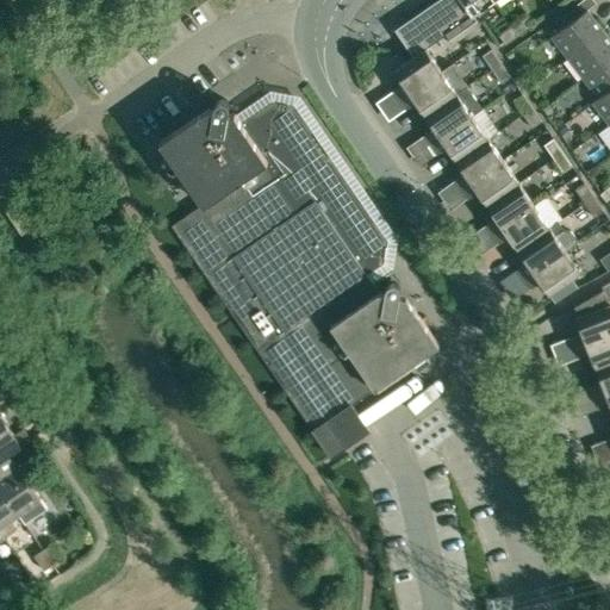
[(425,48),(446,33),(460,24),(472,16),(460,0),(436,0),(394,29),(414,56),(425,48)]
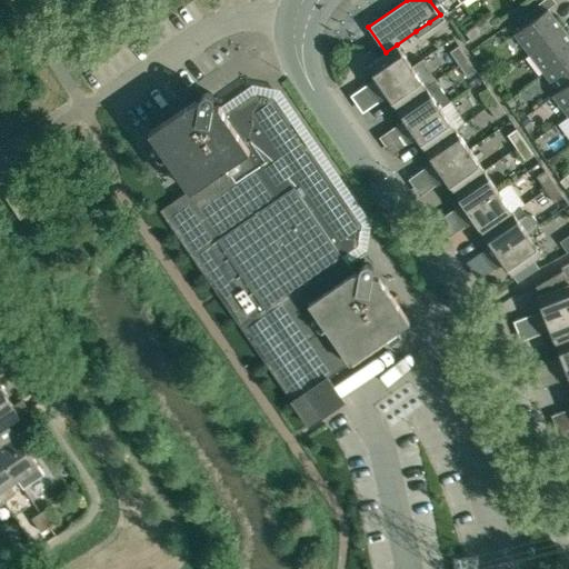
[(429,0),(440,15),(461,0),(460,0),(429,0)]
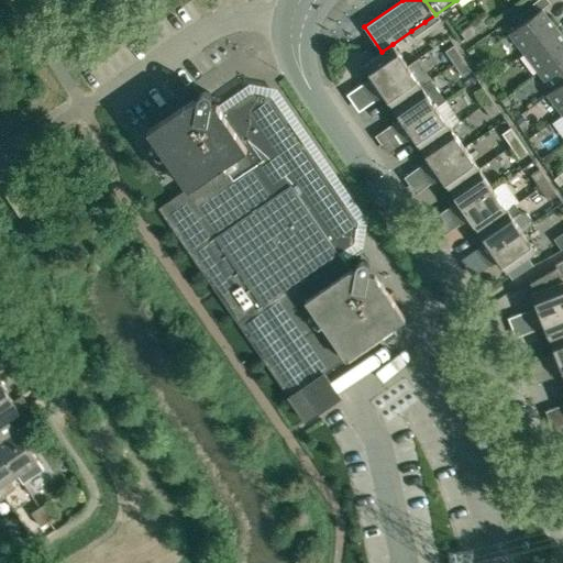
[(548,0),(537,0),(533,3),(539,11),(509,33),(523,53),(556,28),(542,9),(550,2),(548,0)]
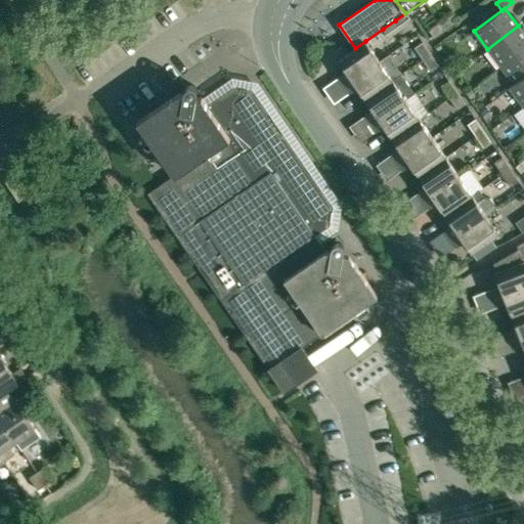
[(440,22),(446,30),(457,22),(452,13),(440,22)]
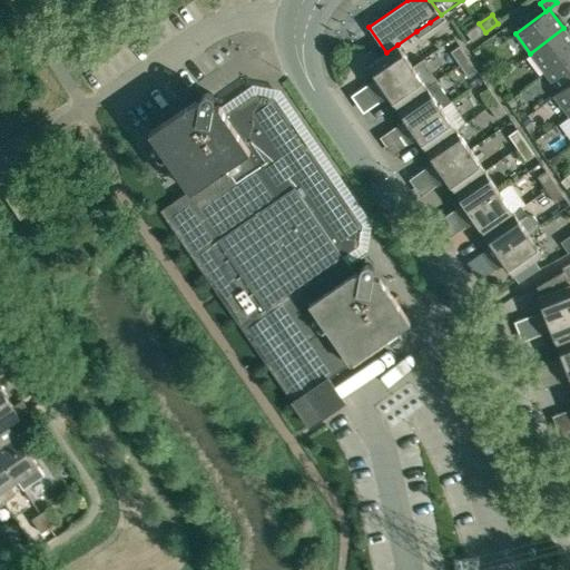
[(472,41),(485,32),(479,23),(467,32),(472,41)]
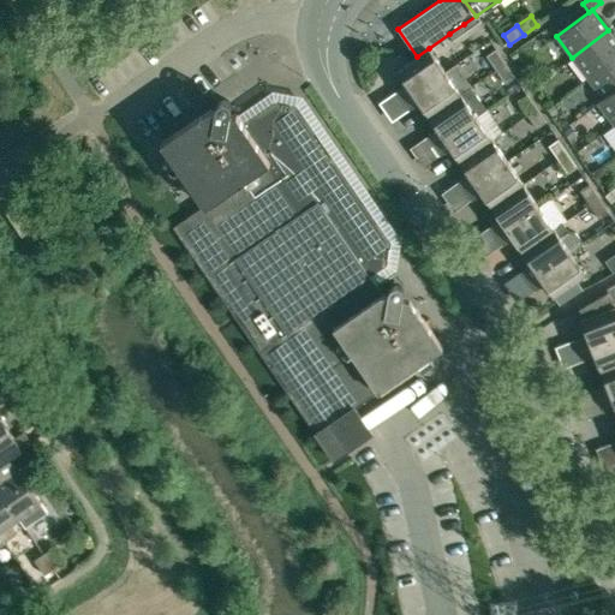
[(614,58),(614,39),(608,30),(572,58),(587,78),(614,58)]
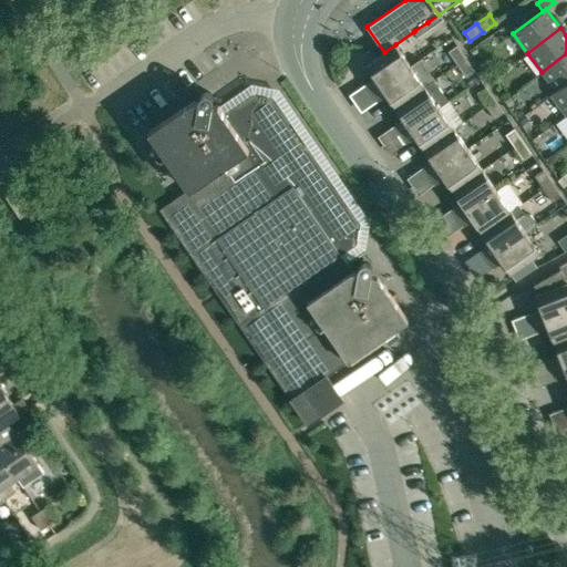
[(371,92),(410,65),(395,44),(384,52),(366,65),(374,78),(366,84),(371,92)]
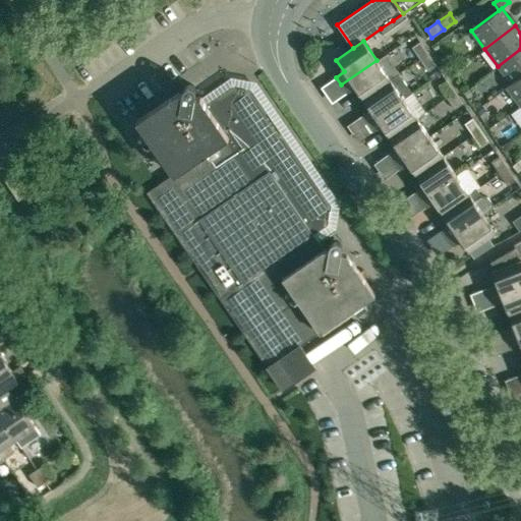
[(419,57),(419,59),(427,53),(420,42),(412,47),(419,57)]
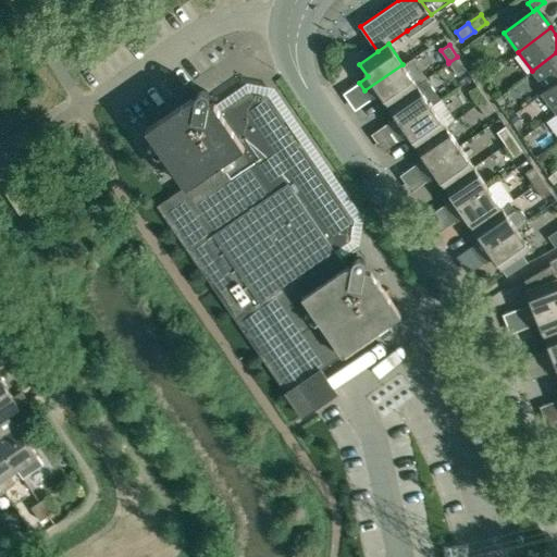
[(542,94),(556,82),(556,52),(532,71),(546,89),(541,93),(542,94)]
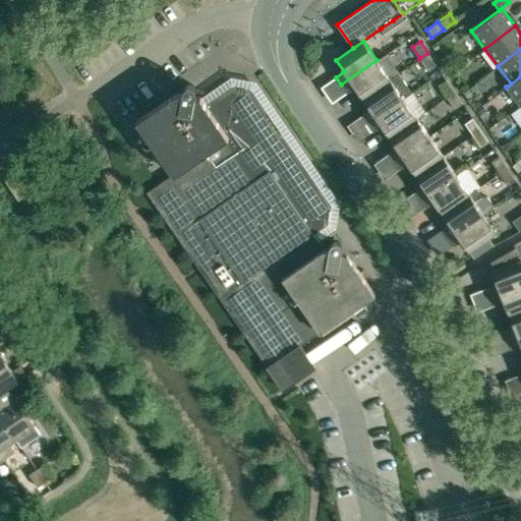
[(436,65),(427,53),(419,59),(427,70),(436,65)]
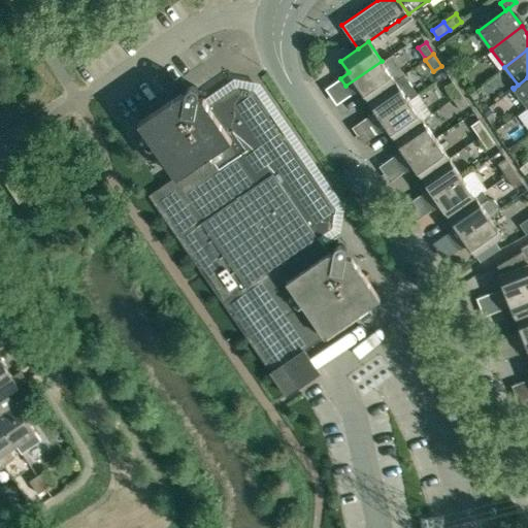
[(391,55),(382,61),(345,86),(352,94),(360,88),(367,99),(403,73),(391,55)]
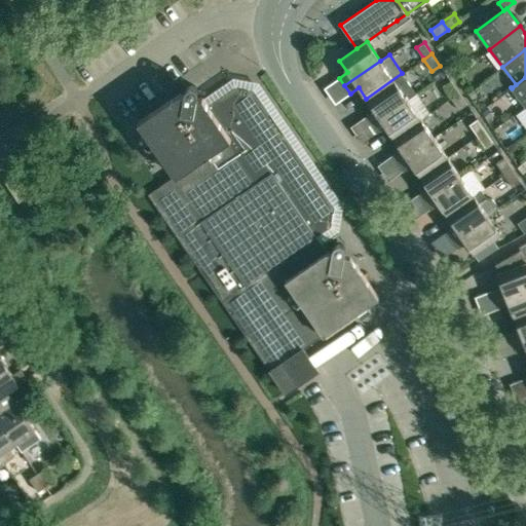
[(402,73),(366,99),(374,110),(366,116),(372,124),(408,100),(407,100),(416,94),(402,73)]
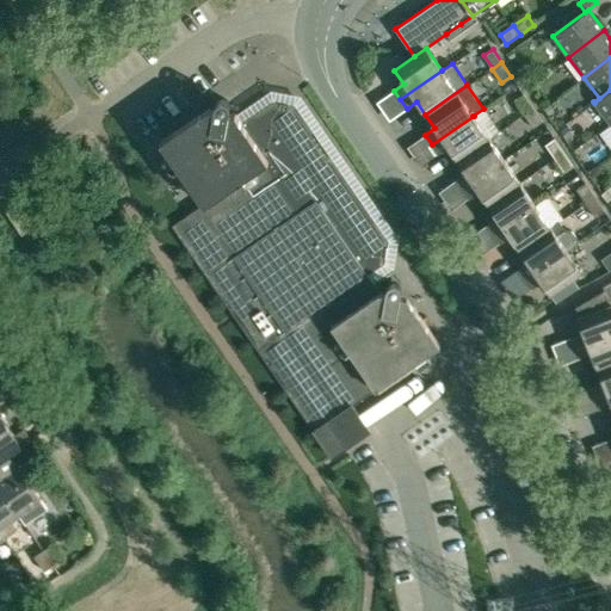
[(610,90),(594,103),(610,123),(610,122),(610,90)]
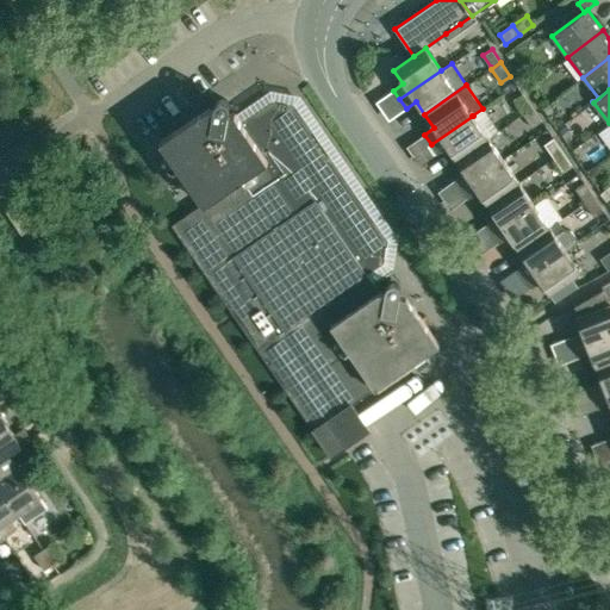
[(522,113),(531,107),(522,93),(512,100),(522,113)]
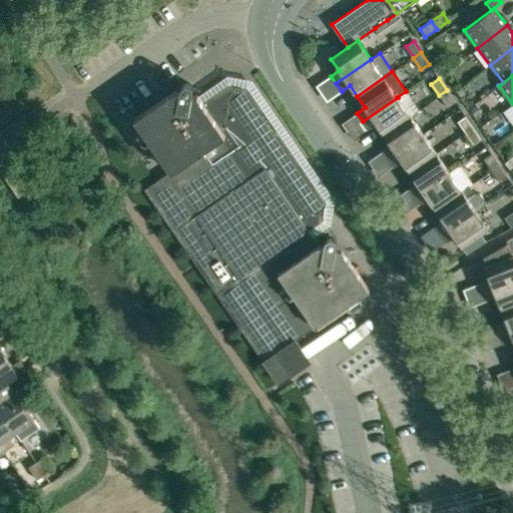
[(192,94),(192,90),(192,89),(192,87),(192,86),(191,85),(190,84),(189,83),(188,83),(187,82),(185,83),(184,83),(183,83),(182,84),(181,85),(180,86),(180,88),(178,97),(174,96),(169,99),(166,96),(134,118),(148,139),(145,141),(146,142),(149,140),(170,171),(224,134),(202,102),(197,95),(192,94)]
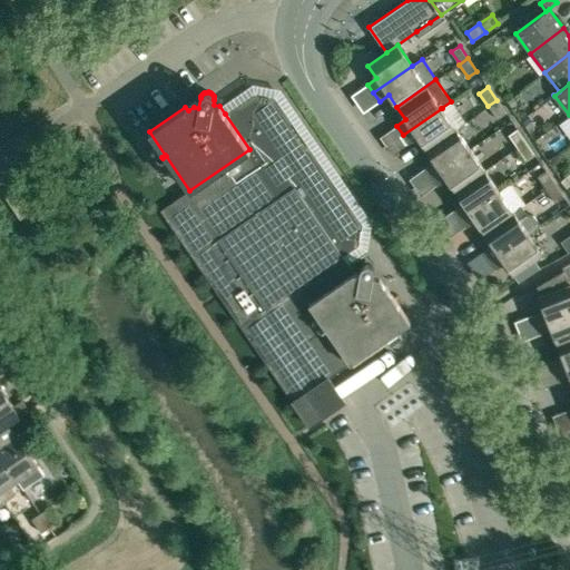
[(328,377),(350,363),(308,303),(354,273),(343,256),(359,245),(362,225),(275,98),(254,94),(225,114),(249,149),(189,190),(160,210),(310,425),(345,401),(328,377)]
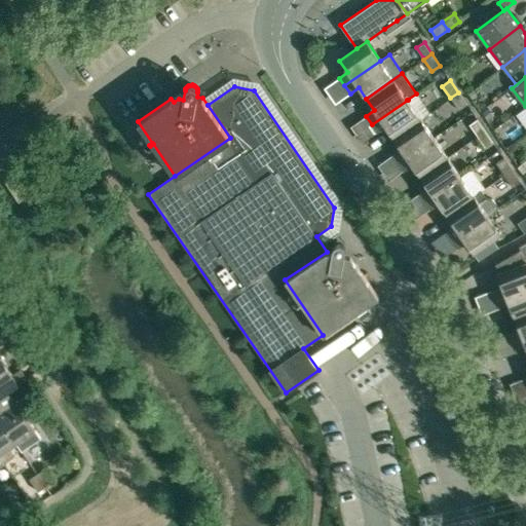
[(458,92),(450,98),(458,110),(466,104),(458,92)]
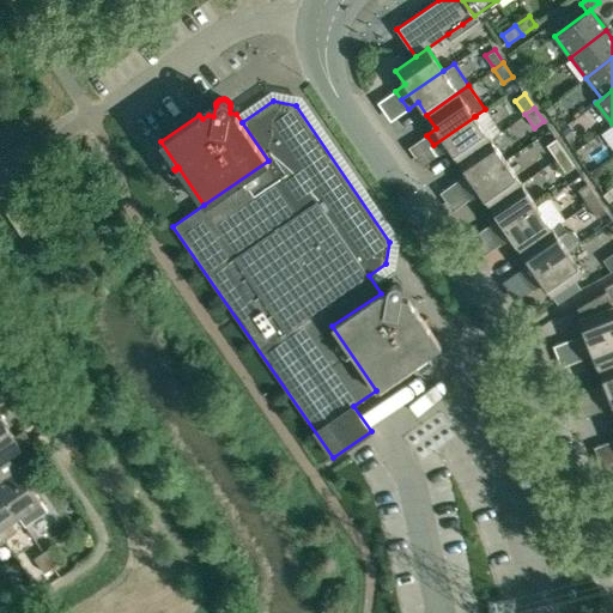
[(475,116),(434,145),(439,155),(449,147),(459,161),(491,139),(475,116)]
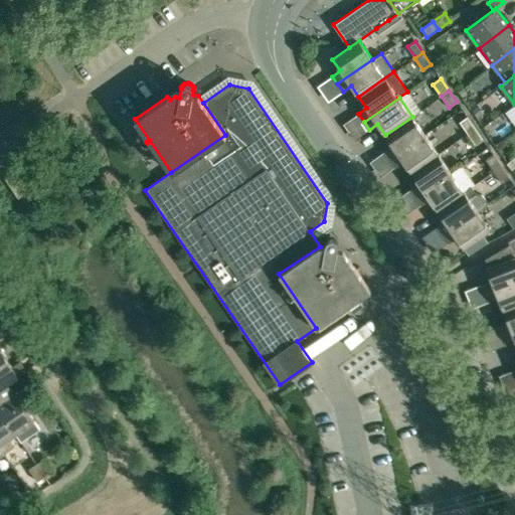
[(389,159),(424,135),(412,117),(385,135),(392,146),(384,151),(389,159)]
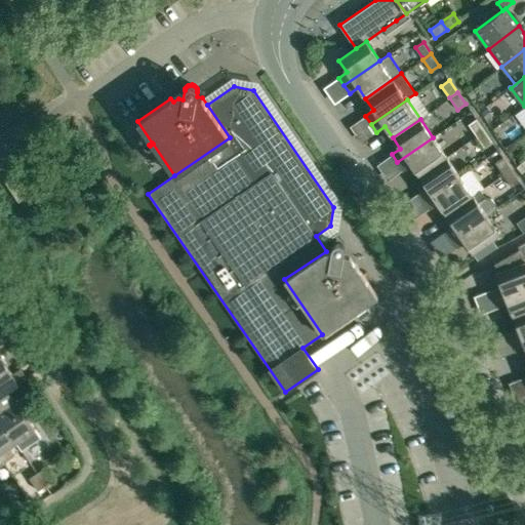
[(477,136),(484,130),(476,119),(468,124),(477,136)]
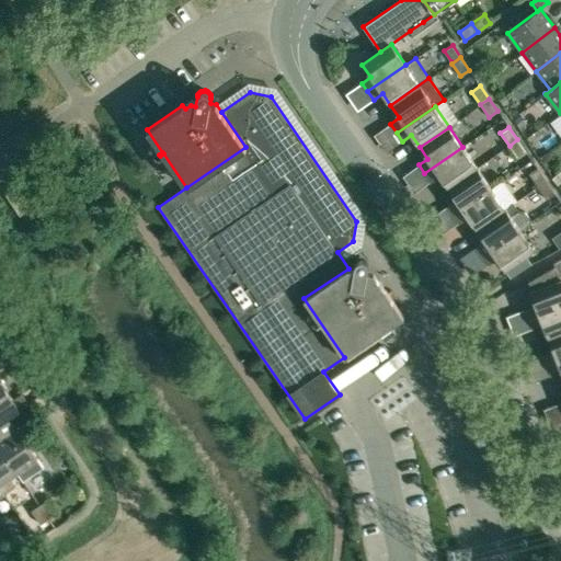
[(526,152),(517,139),(510,146),(518,158),(526,152)]
